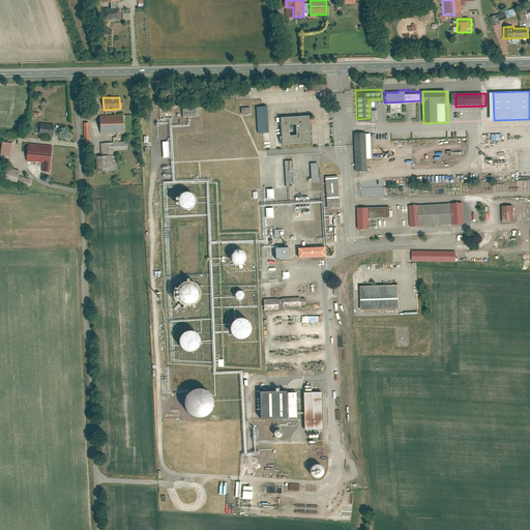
[(259,107),(260,133),(271,133),(270,107),(259,107)]
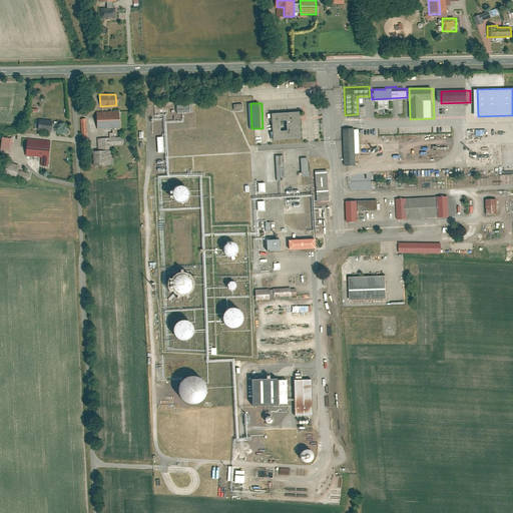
[(118,111),(96,112),(97,128),(119,127),(118,111)]
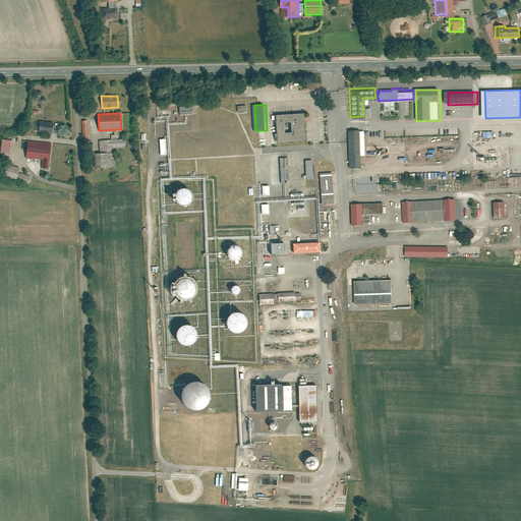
[(303,114),(276,116),(277,141),(305,140),(303,114)]
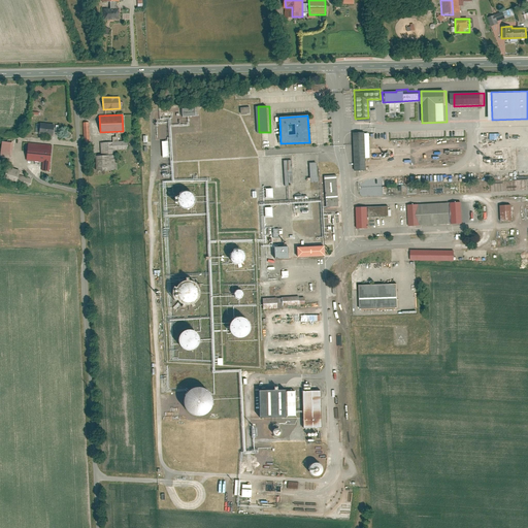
[(54,124),(42,123),(41,134),(53,135),(54,124)]
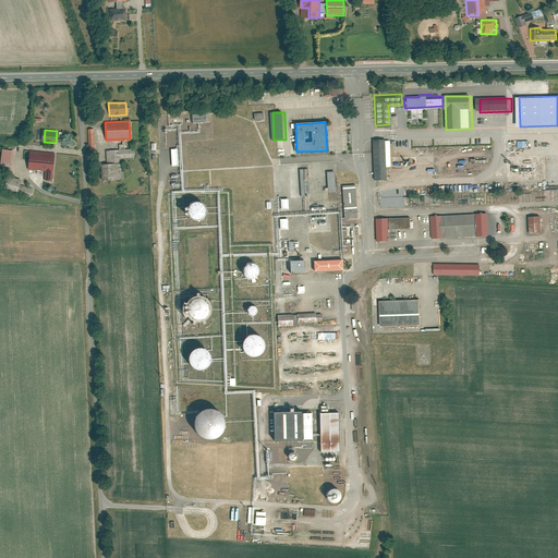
[(385,142),(372,143),(373,182),(386,182),(385,142)]
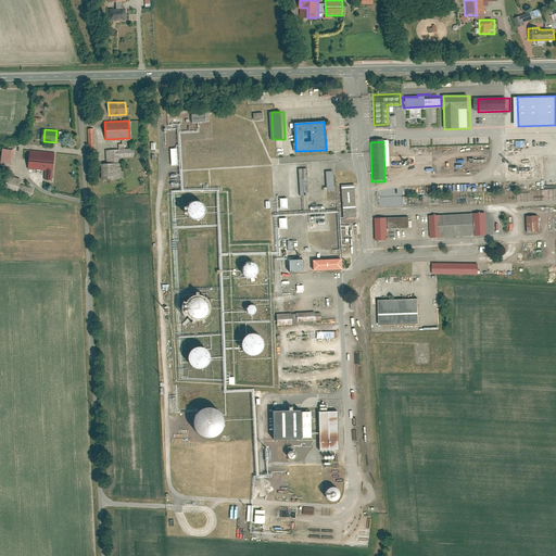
[(13,150),(0,149),(0,153),(0,165),(11,166),(13,150)]
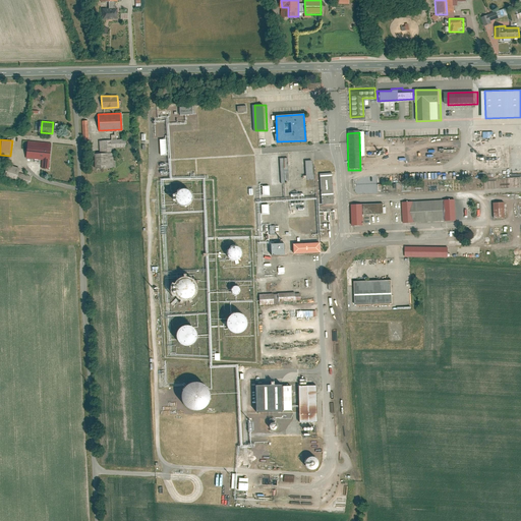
[(99,140),(99,153),(114,153),(114,148),(125,147),(125,139),(99,140)]
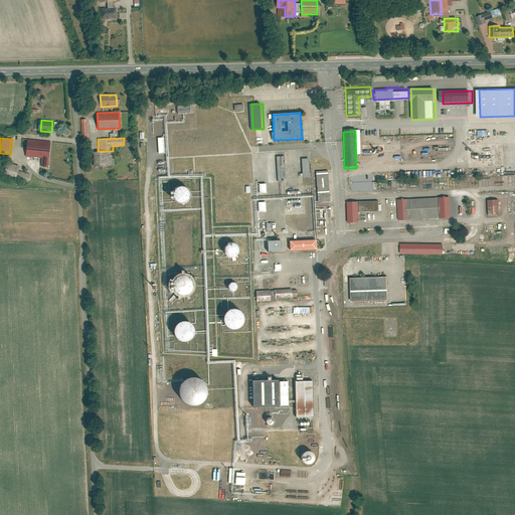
[(50,141),(28,139),(26,156),(40,158),(48,158),(49,158),(50,141)]
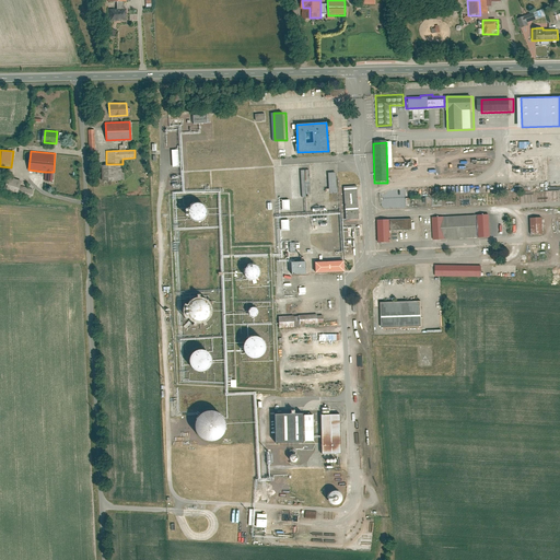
[(106,164),(100,165),(101,181),(123,181),(123,164),(106,164)]
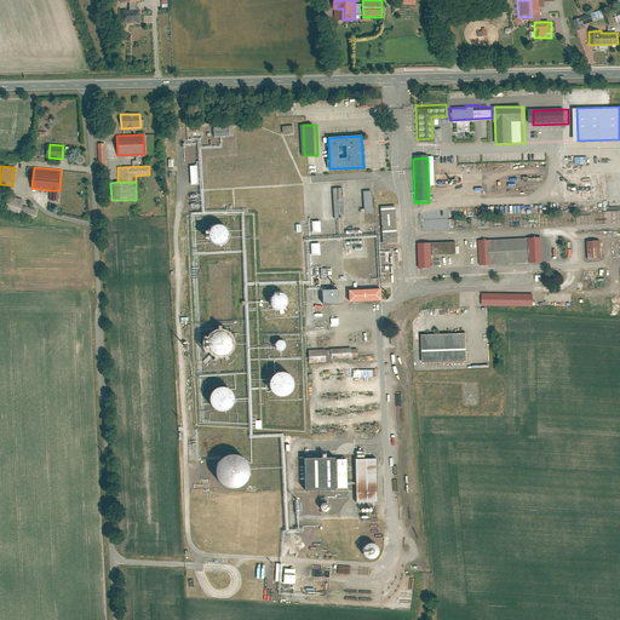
[(344,188),(334,188),(337,218),(340,218),(340,214),(345,214),(344,188)]
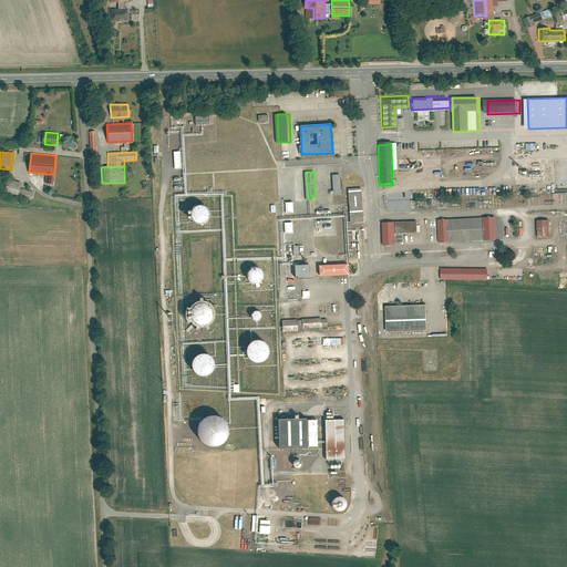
[(53,174),(44,174),(44,183),(52,184),(53,174)]
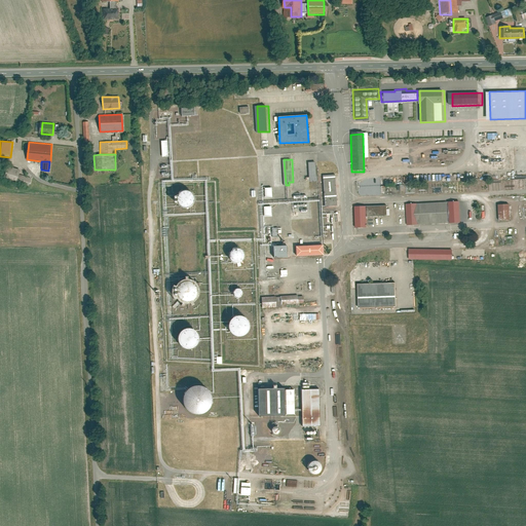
[(317,161),(310,162),(310,181),(318,181),(317,161)]
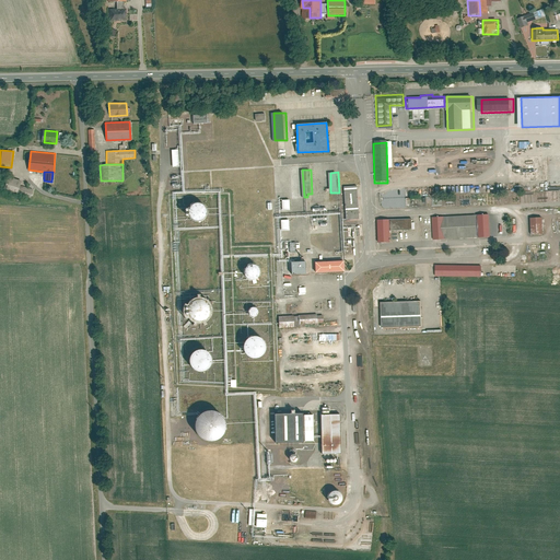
[(21,182),(6,177),(1,191),(16,196),(20,185),(21,182)]
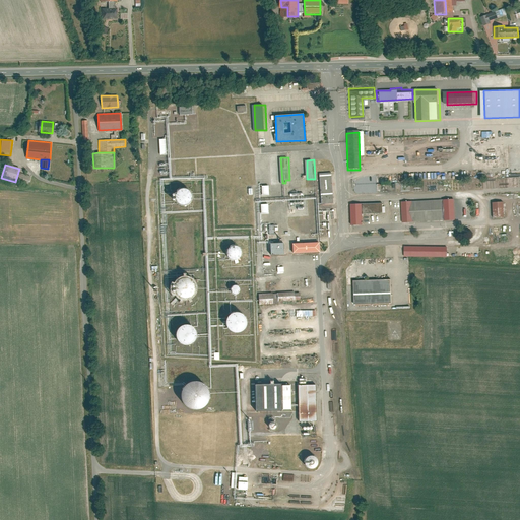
[(18,172),(15,182),(27,186),(30,176),(18,172)]
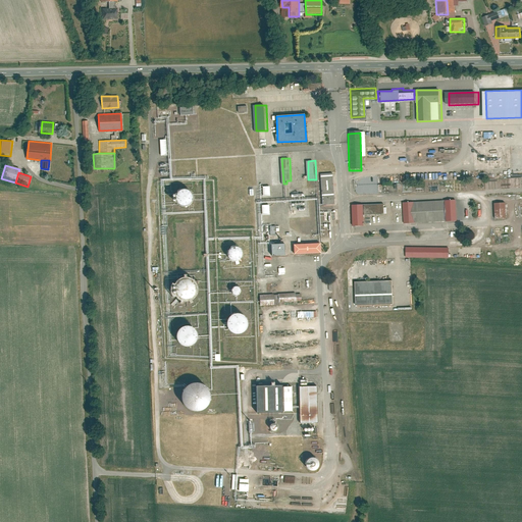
[(322,209),(335,208),(333,176),(320,177),(322,209)]
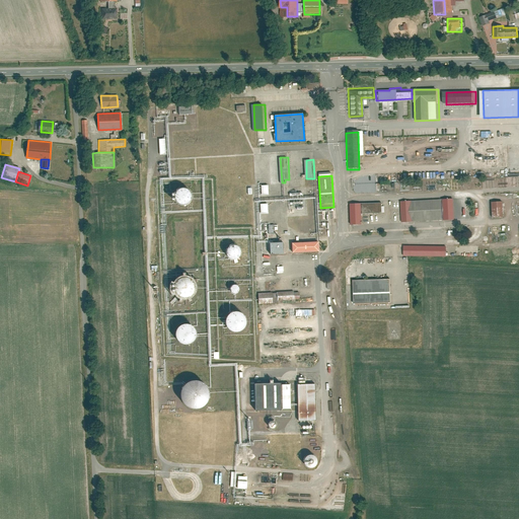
[(375,183),(353,184),(354,193),(375,192),(375,183)]
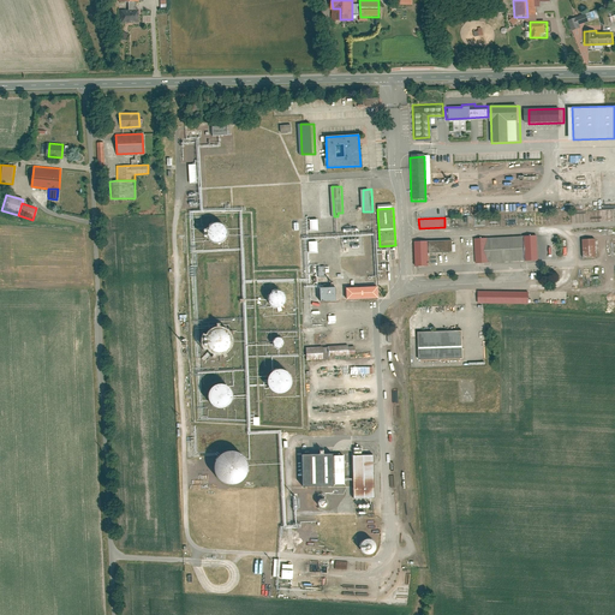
[(220,219),(208,232),(224,246),(236,233),(220,219)]
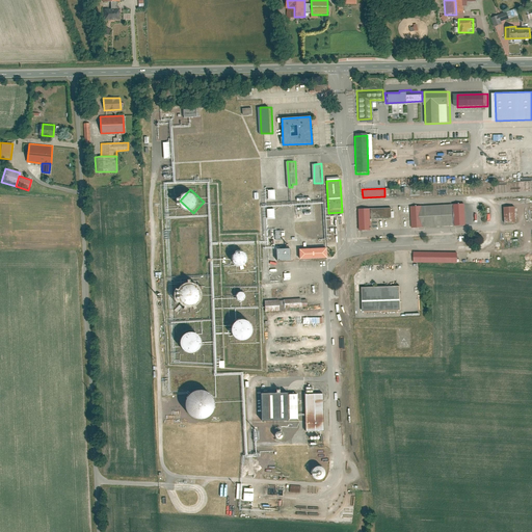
[(478,200),(407,204),(408,225),(479,221),(478,200)]
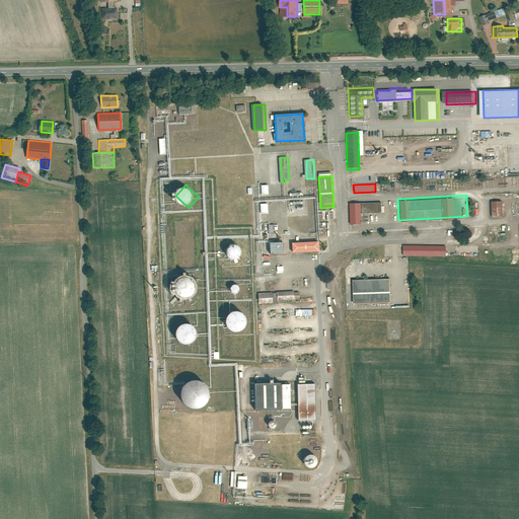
[(498,199),(487,200),(488,215),(488,216),(499,215),(498,199)]
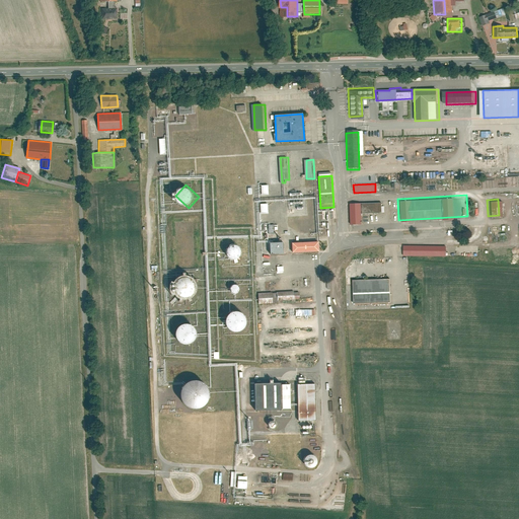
[(351,206),(352,227),(363,227),(362,216),(382,215),(382,205),(351,206)]
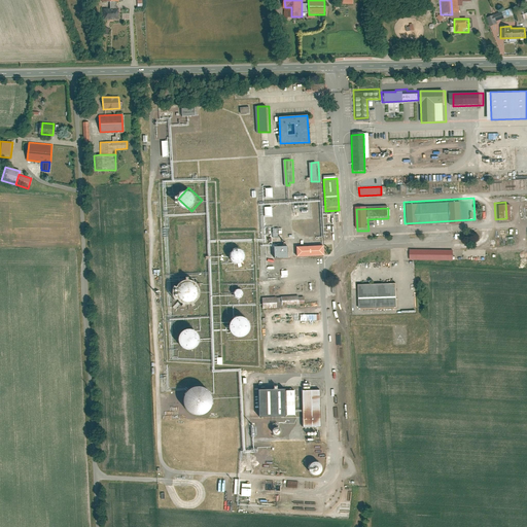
[(450,248),(407,247),(406,257),(450,258),(450,248)]
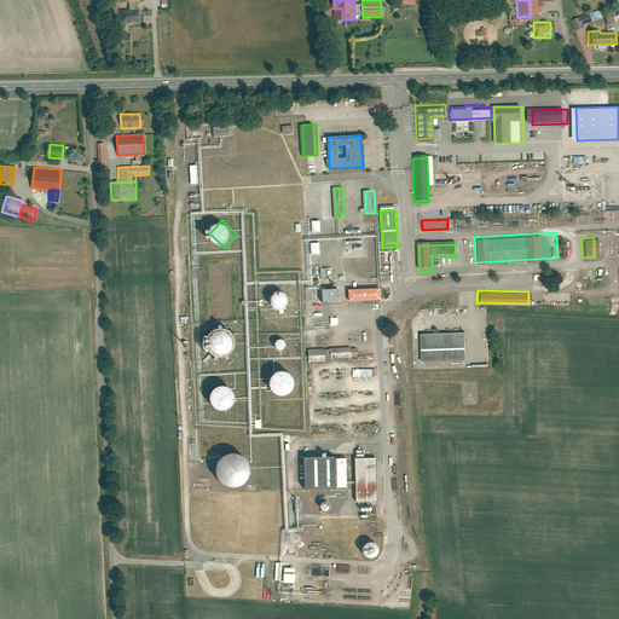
[(379,291),(346,294),(346,306),(379,304),(379,291)]
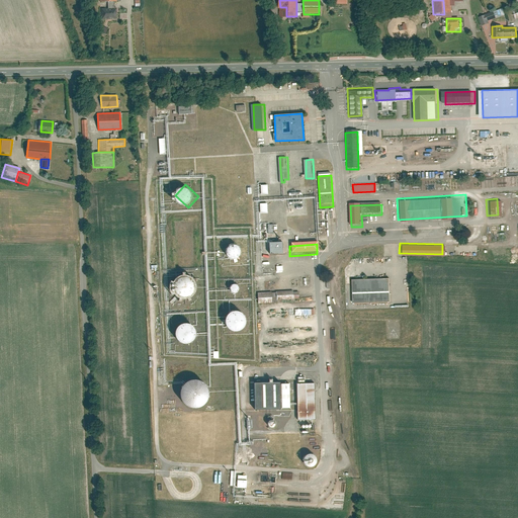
[(229,253),(230,253),(230,258),(244,258),(245,245),(229,245),(229,253)]
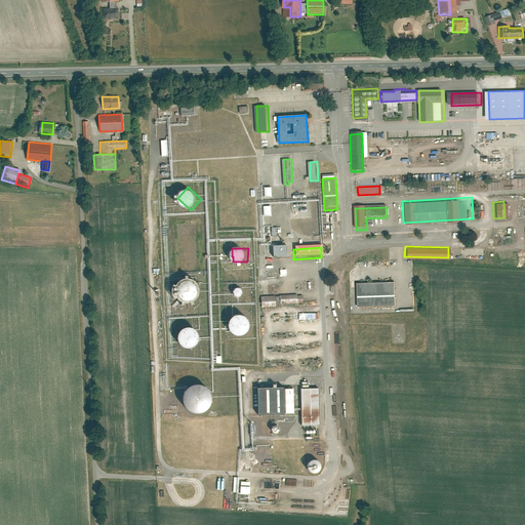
[(270,248),(271,259),(285,259),(284,248),(270,248)]
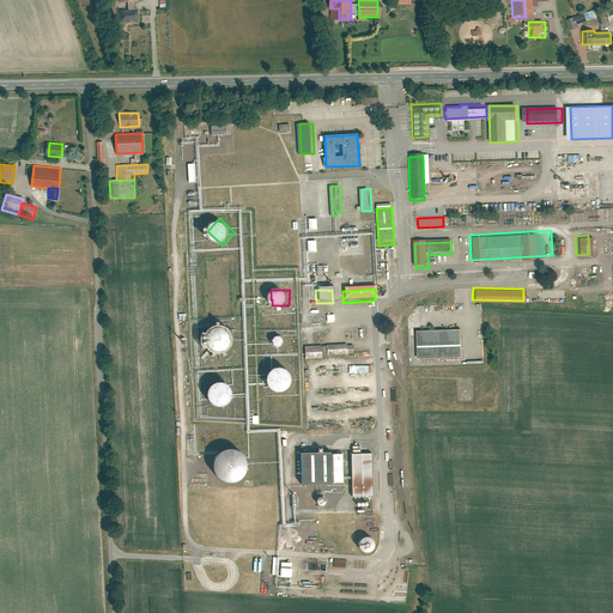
[(413,328),(414,356),(457,354),(457,327),(413,328)]
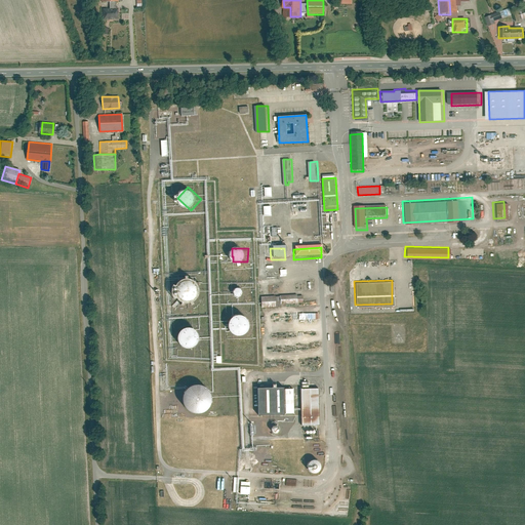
[(183,301),(203,299),(202,286),(198,286),(198,281),(179,283),(183,301)]
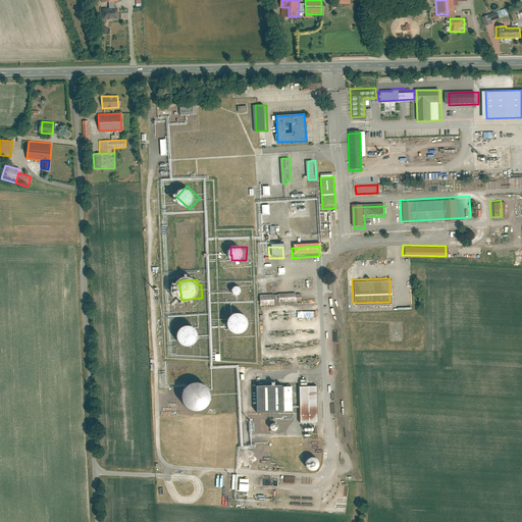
[(245,289),(238,286),(236,293),(243,296),(245,289)]
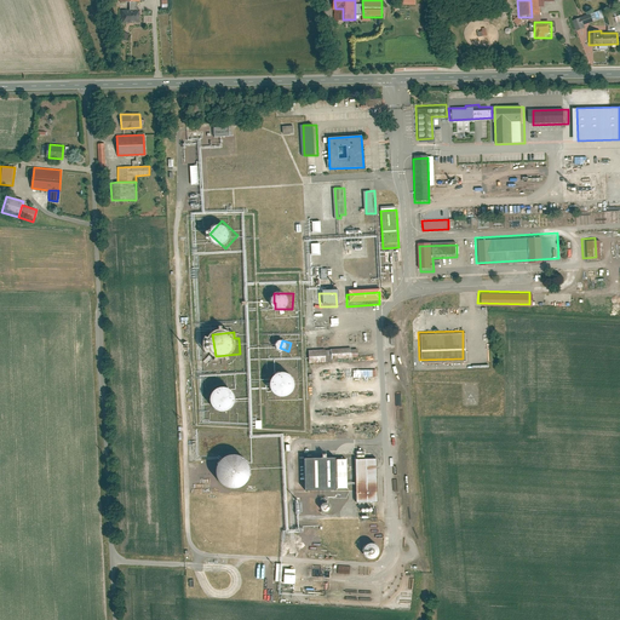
[(304,348),(305,361),(348,359),(348,345),(304,348)]
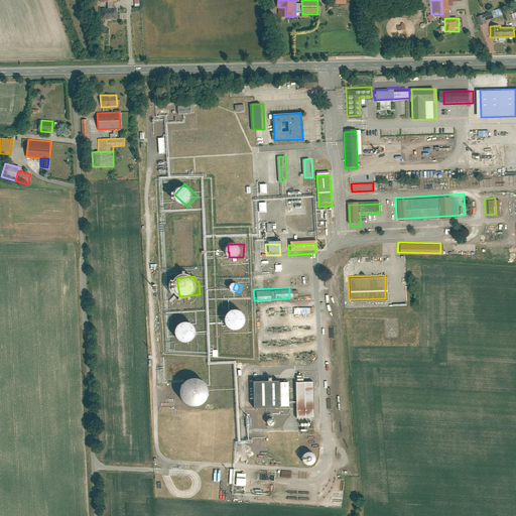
[(228,308),(225,328),(248,331),(251,312),(228,308)]
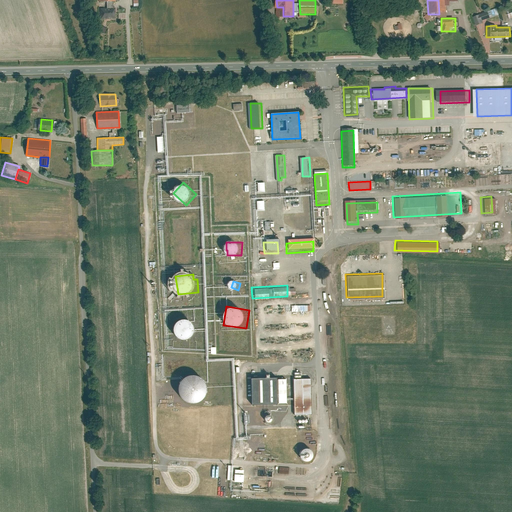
[(175,339),(198,339),(198,320),(175,320),(175,339)]
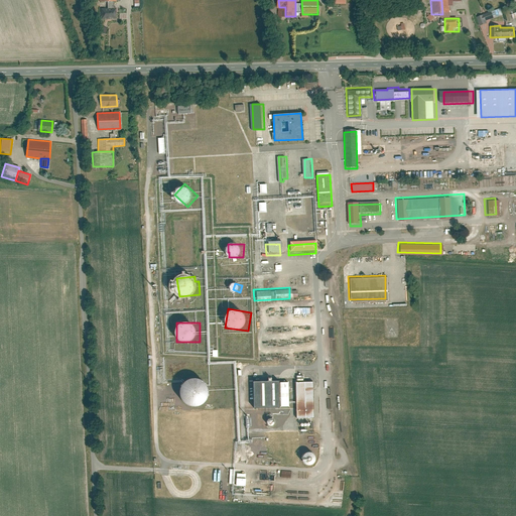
[(276,378),(250,379),(251,406),(277,405),(277,404),(285,404),(285,380),(276,380),(276,378)]
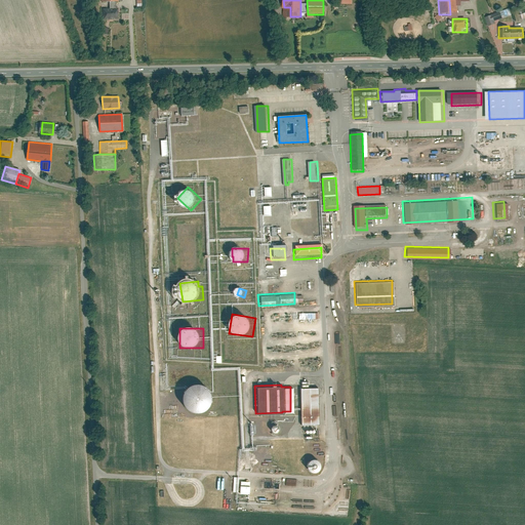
[(204,414),(208,413),(214,410),(216,405),(215,399),(212,398),(211,395),(211,394),(209,394),(206,393),(207,390),(206,387),(203,386),(201,386),(196,387),(193,388),(190,388),(186,390),(184,396),(184,399),(185,404),(188,410),(194,412),(197,412),(200,413),(204,414)]
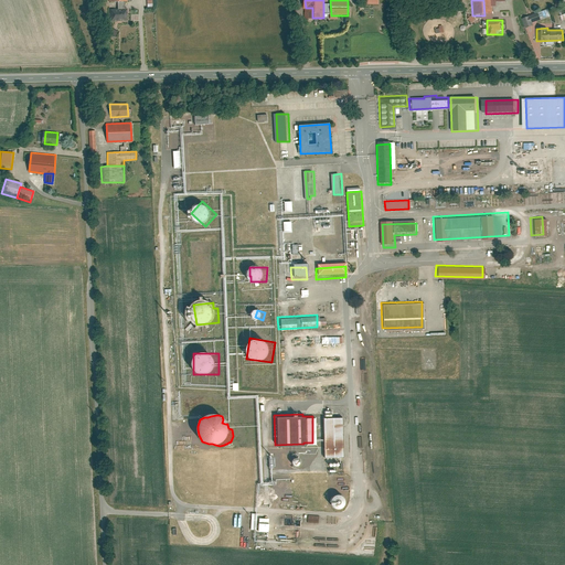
[(340,415),(320,415),(321,455),(340,455),(340,415)]
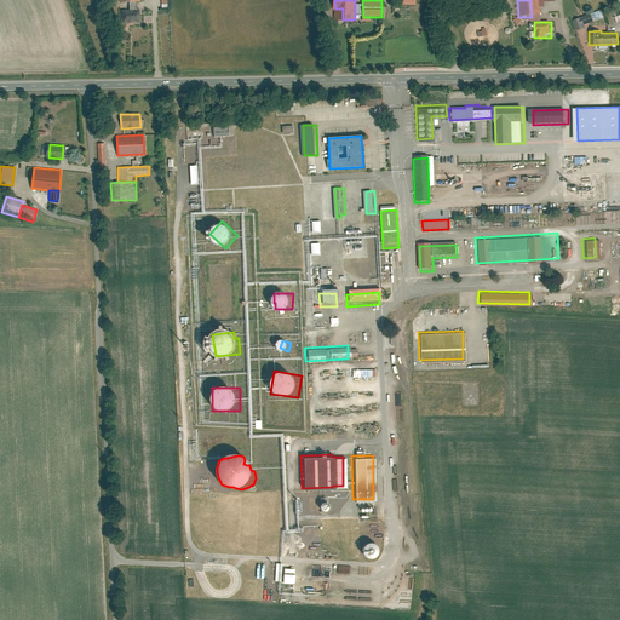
[(297,584),(298,569),(287,568),(286,584),(297,584)]
